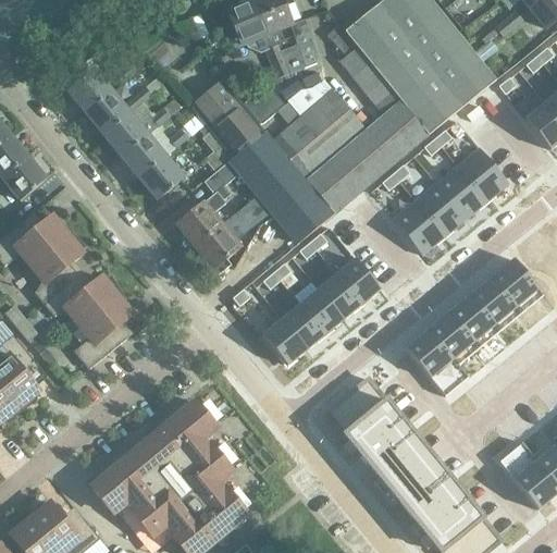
[(265,33),(251,0),(249,0),(226,10),(231,23),(224,25),(233,47),(265,33)]
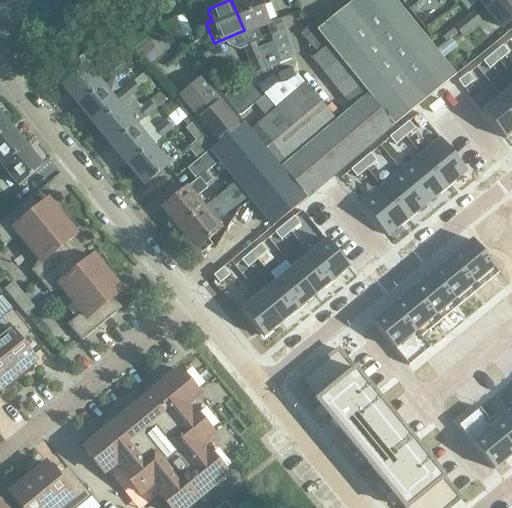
[(231,0),(244,30),(268,20),(259,0),(231,0)]
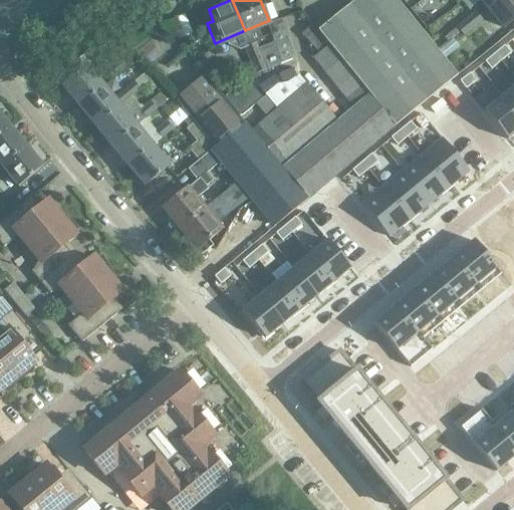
[(369,91),(395,123),(409,111),(457,72),(398,0),(351,0),(318,27),(330,43),(338,52),(346,62),(354,72),(362,82),(369,91)]
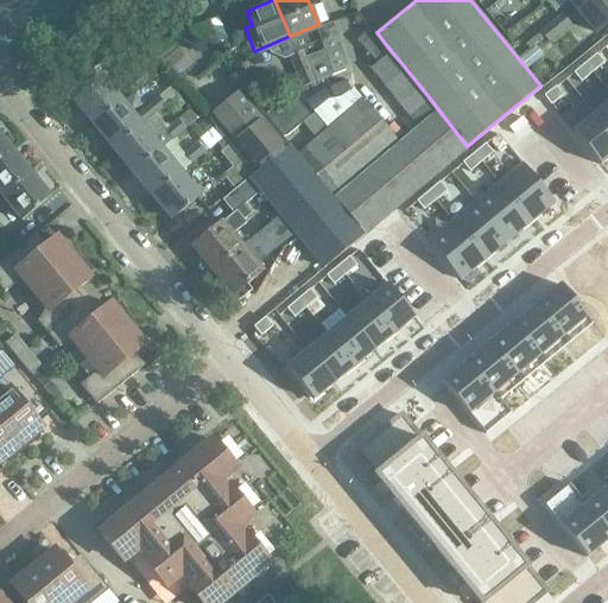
[(584,0),(577,6),(596,29),(607,19),(607,0),(584,0)]
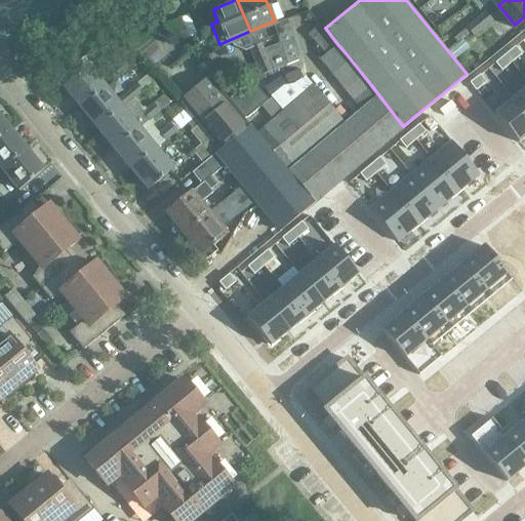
[(475,16),(483,26),(492,17),(485,8),(475,16)]
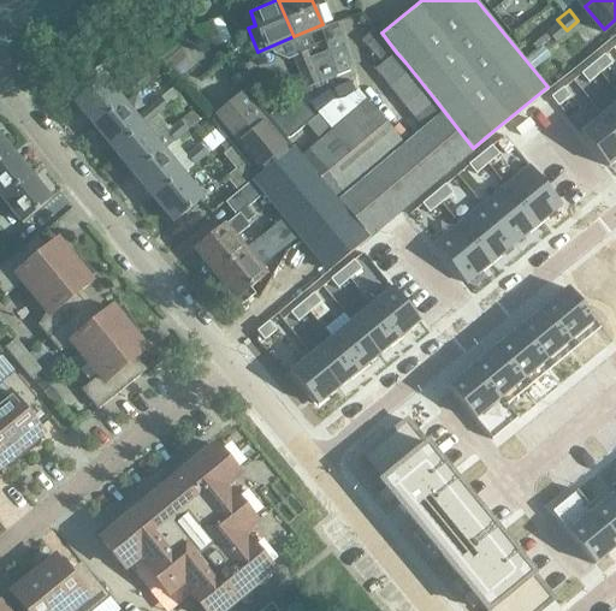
[(557,19),(548,28),(552,34),(556,39),(567,30),(557,19)]
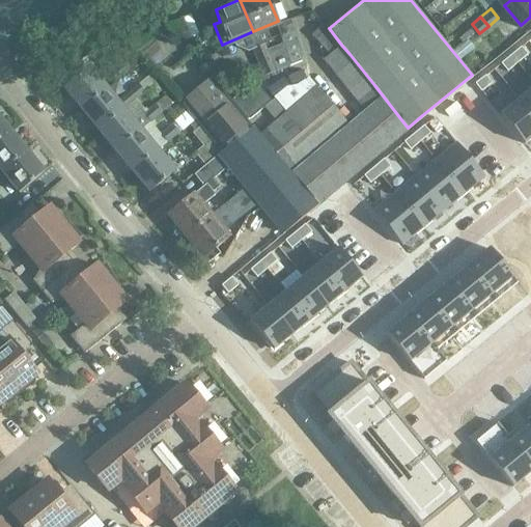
[(257,60),(263,74),(276,68),(301,59),(301,55),(289,18),(277,22),(285,48),(270,54),(271,55),(257,60)]
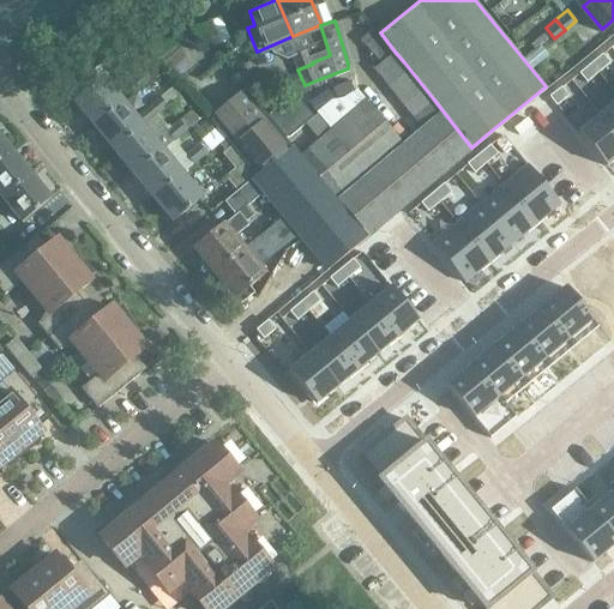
[(380,60),(391,49),(371,28),(360,38),(380,60)]
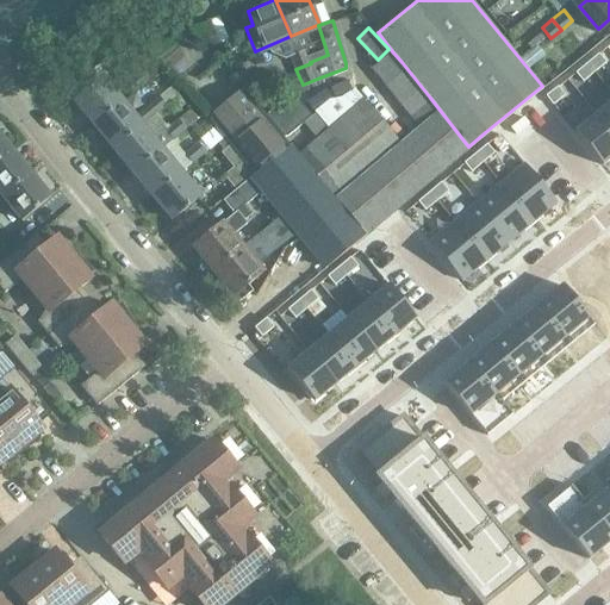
[(169,67),(181,55),(184,52),(174,41),(159,56),(169,67)]
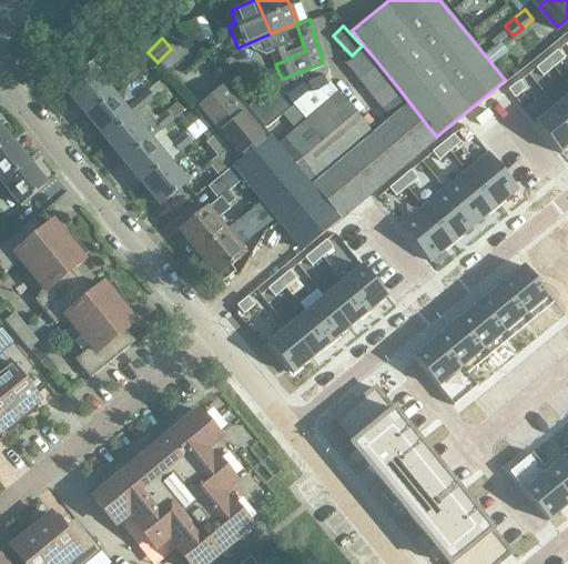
[(495,44),(484,53),(490,62),(507,48),(499,39),(498,40),(495,43),(495,44)]
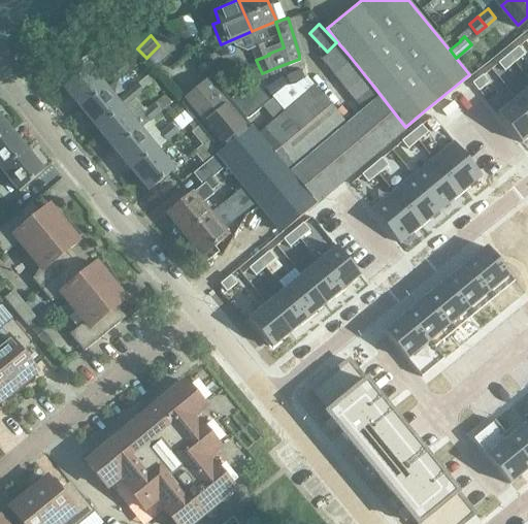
[(250,45),(256,60),(269,55),(268,54),(263,40),(250,45)]
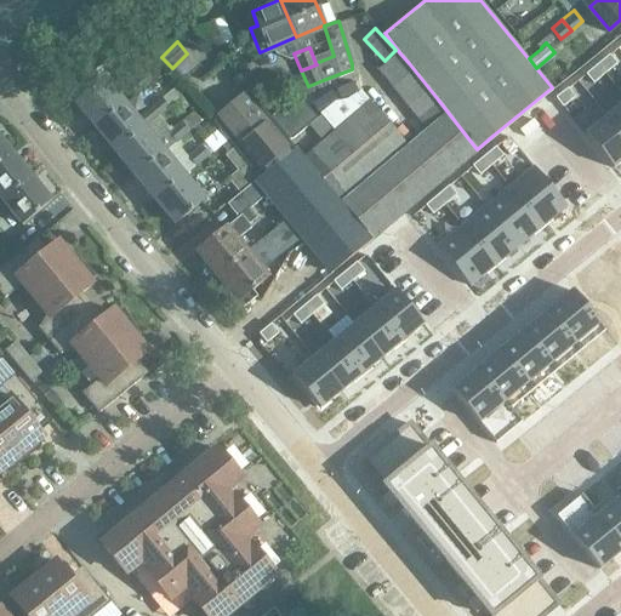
[(137,91),(149,80),(161,70),(144,51),(132,61),(141,72),(129,81),(137,91)]
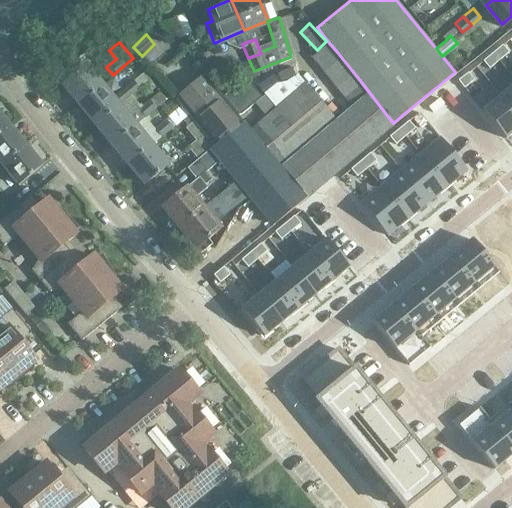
[(502,42),(492,50),(499,58),(508,50),(502,42)]
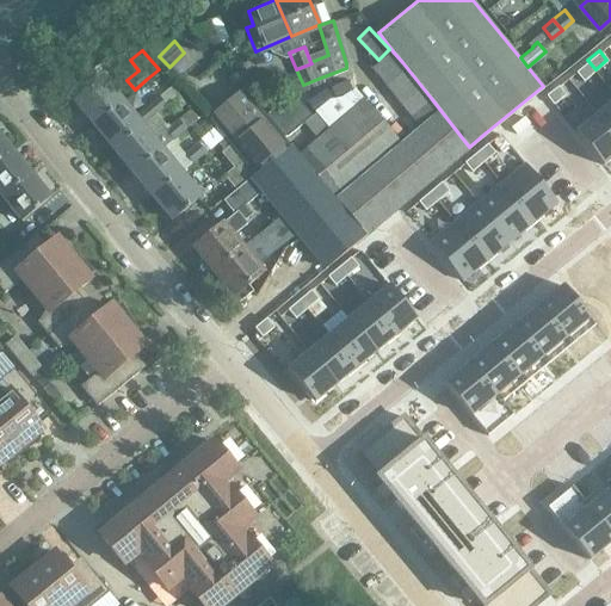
[(393,51),(380,62),(374,67),(382,79),(402,62),(393,51)]
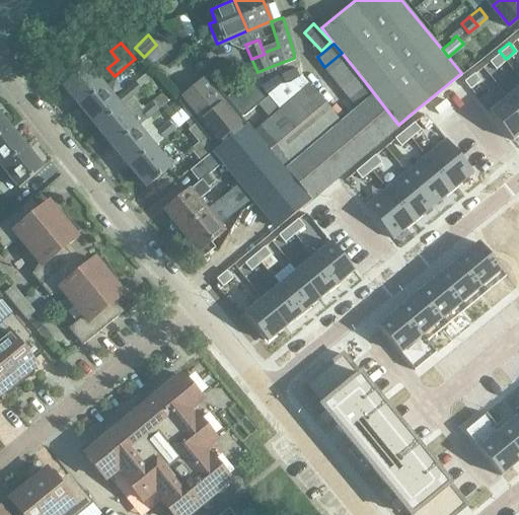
[(499,51),(490,59),(496,67),(506,59),(499,51)]
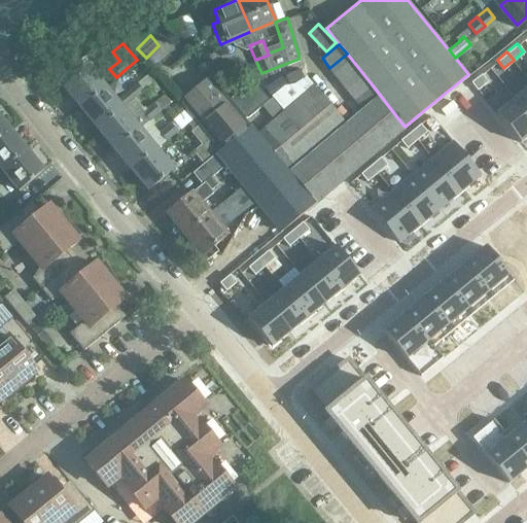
[(355,64),(347,54),(329,68),(338,77),(355,64)]
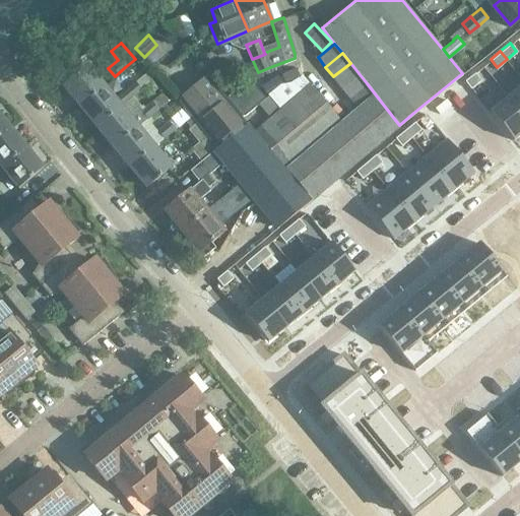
[(79,105),(105,84),(87,63),(62,84),(79,105)]
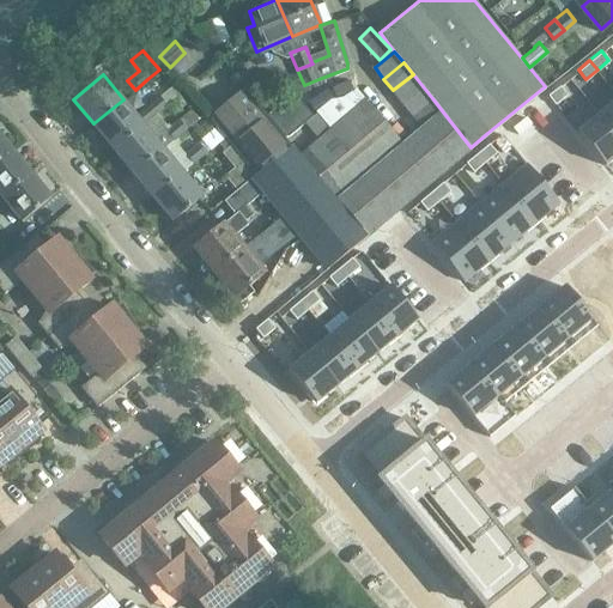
[(402,102),(423,86),(413,74),(393,90),(402,102)]
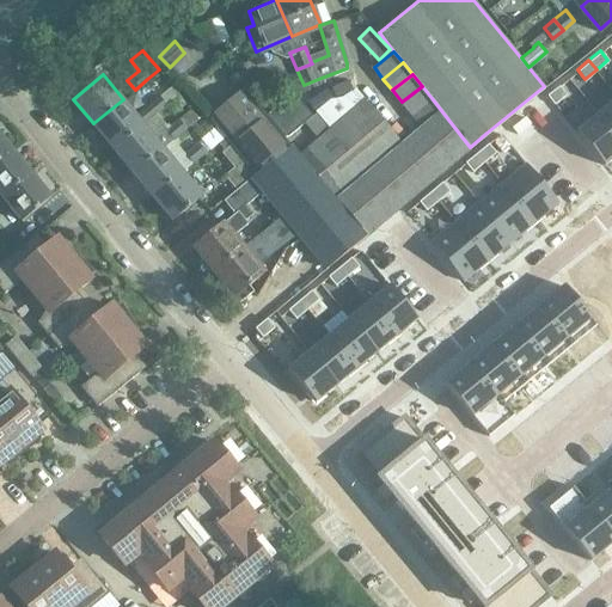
[(336,94),(353,87),(348,78),(331,85),(336,94)]
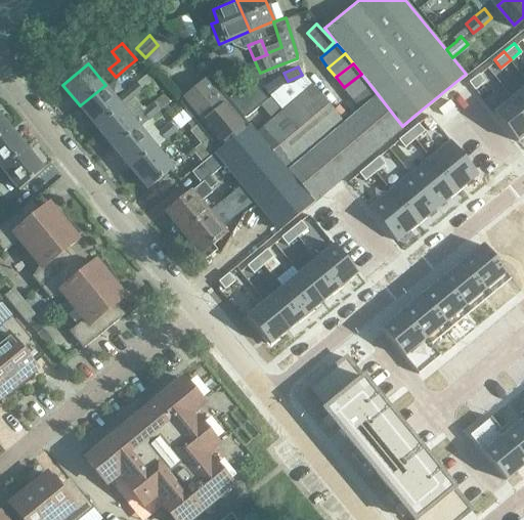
[(144,88),(143,87),(153,79),(146,71),(136,80),(136,79),(115,96),(105,85),(80,105),(96,126),(133,95),(134,96),(144,88)]
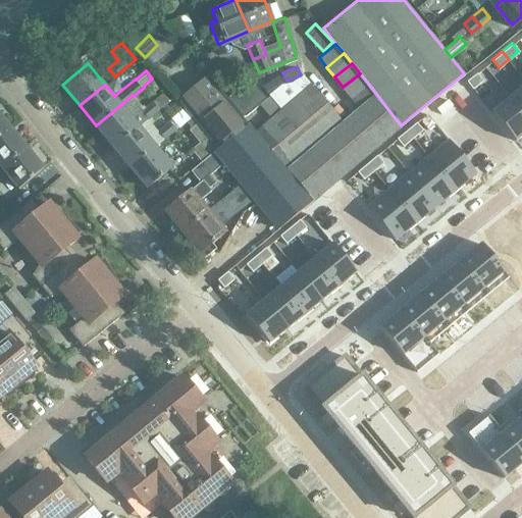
[(477,71),(467,79),(473,87),(483,79),(477,71)]
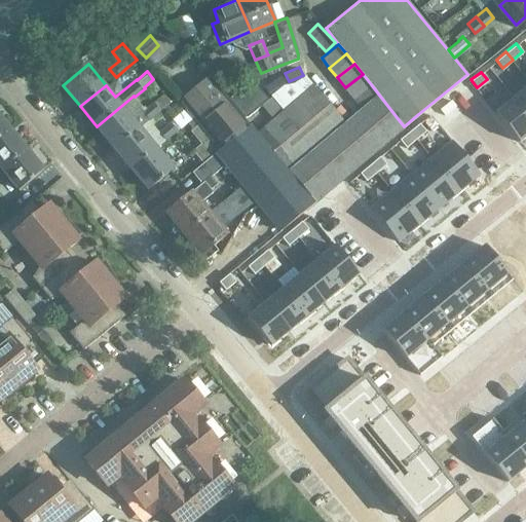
[(269,92),(286,81),(280,74),(265,84),(269,92)]
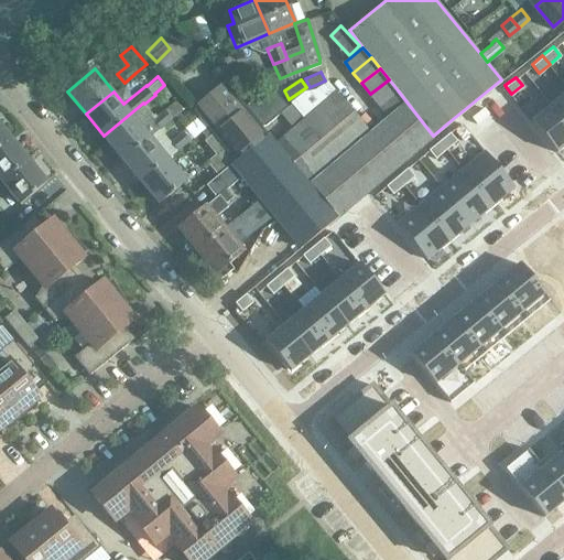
[(370,94),(379,105),(398,90),(389,79),(370,94)]
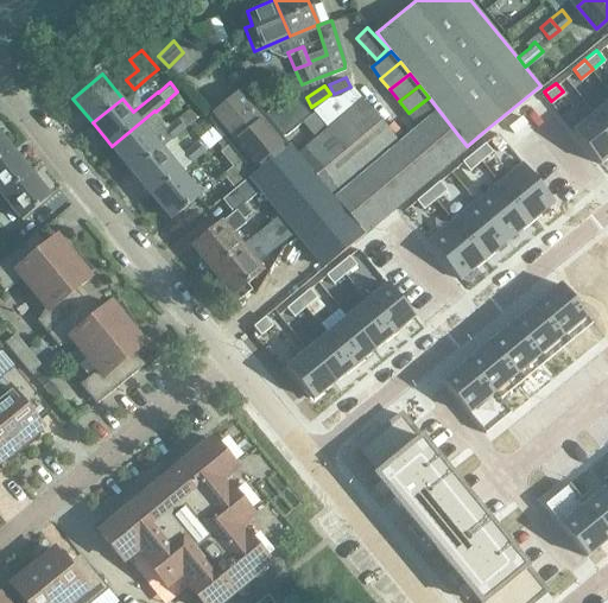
[(273,124),(264,112),(242,87),(208,116),(222,133),(253,171),(289,141),(283,134),(273,124)]
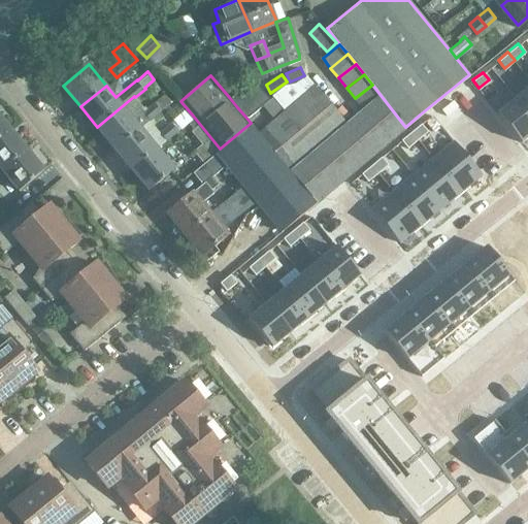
[(237,107),(261,88),(253,77),(229,97),(237,107)]
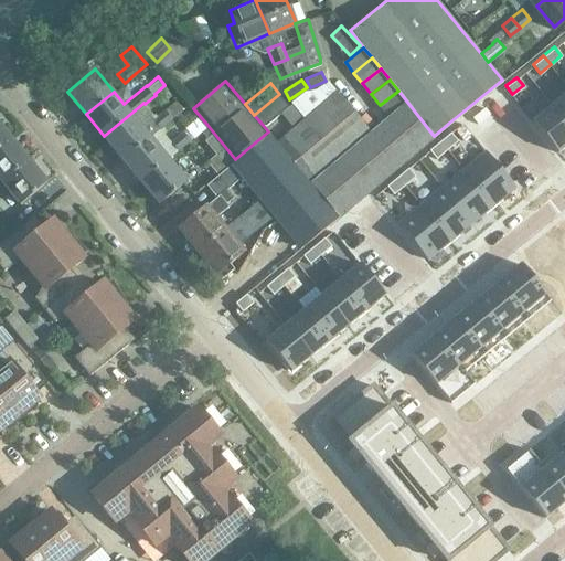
[(339,215),(434,136),(406,101),(387,116),(371,130),(337,90),(305,117),(283,135),(317,176),(310,181),(339,215)]
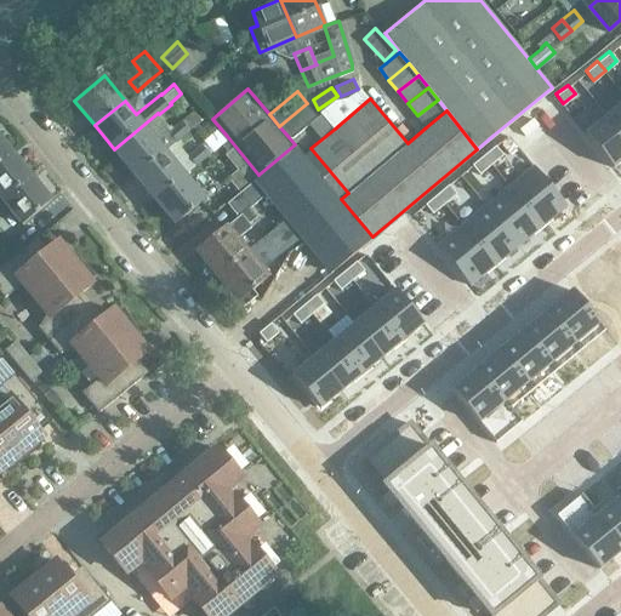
[(426,127),(446,110),(438,100),(417,115),(426,127)]
